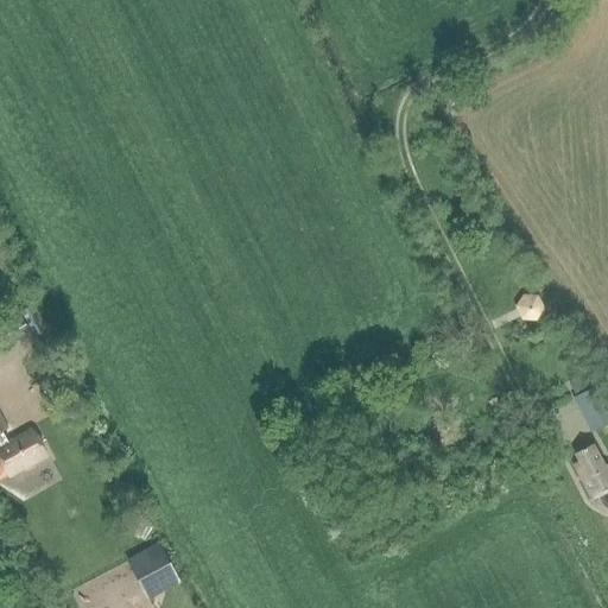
[(536,322),(544,310),(538,297),(523,296),(514,308),(520,321),(536,322)]
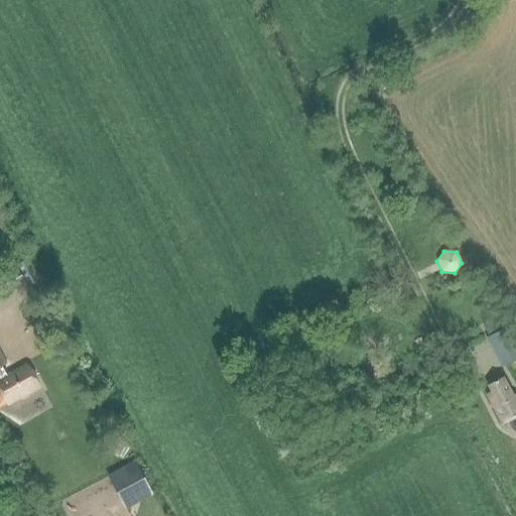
[(515,359),(515,349),(505,328),(487,338),(502,367),(515,359)]
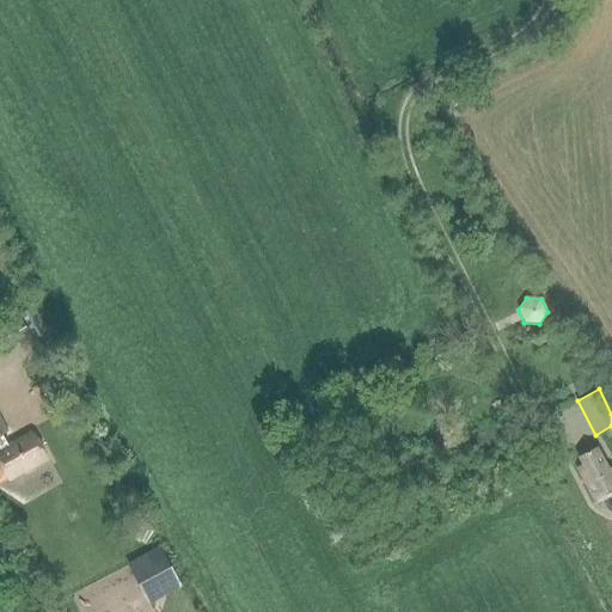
[(0,465),(6,477),(42,458),(29,433),(5,446),(0,435),(0,429),(2,429),(0,426),(0,465)]
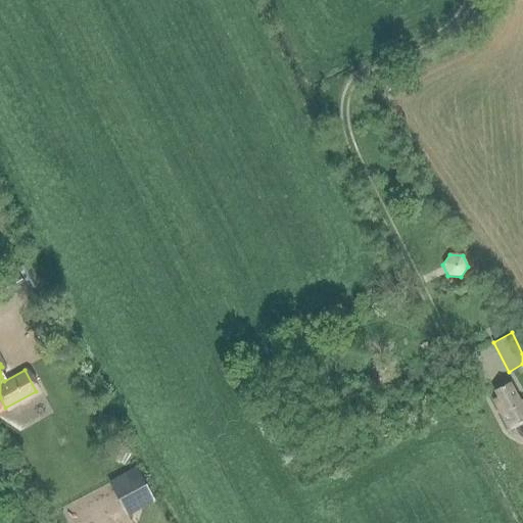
[(522,401),(522,399),(517,402),(507,384),(493,391),(496,397),(492,400),(508,430),(513,427),(517,435),(522,439),(522,401)]
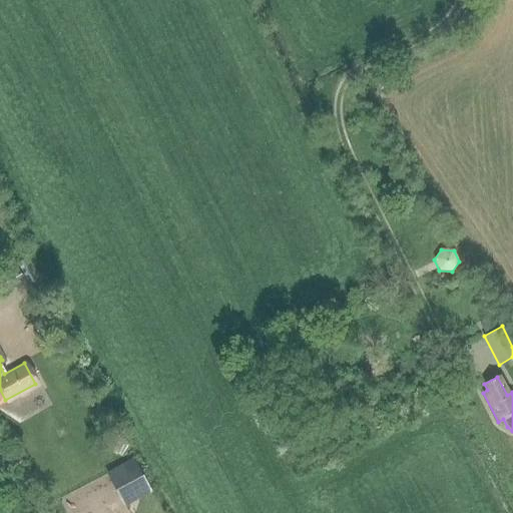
[(126,441),(115,434),(106,449),(124,460),(130,452),(122,447),(126,441)]
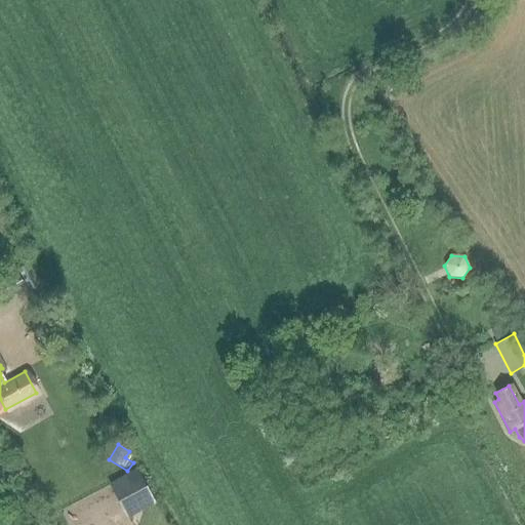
[(155,505),(136,470),(109,484),(127,519),(155,505)]
